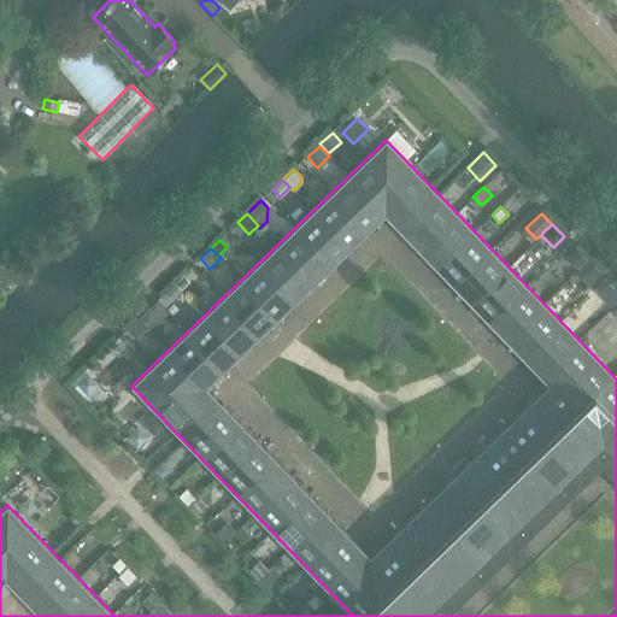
[(568,259),(577,270),(587,260),(577,250),(568,259)]
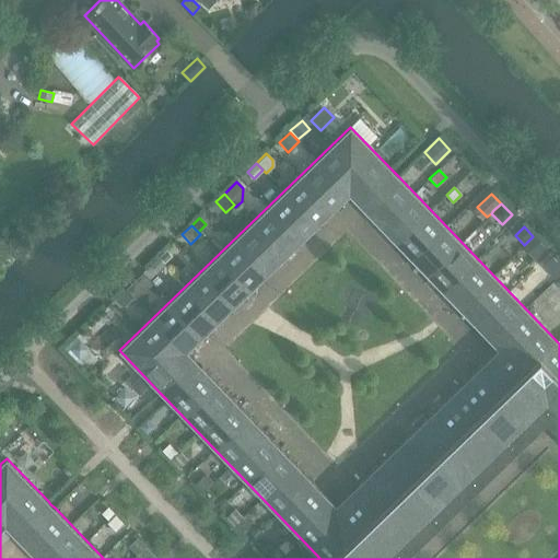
[(533,236),(524,245),(536,257),(545,248),(533,236)]
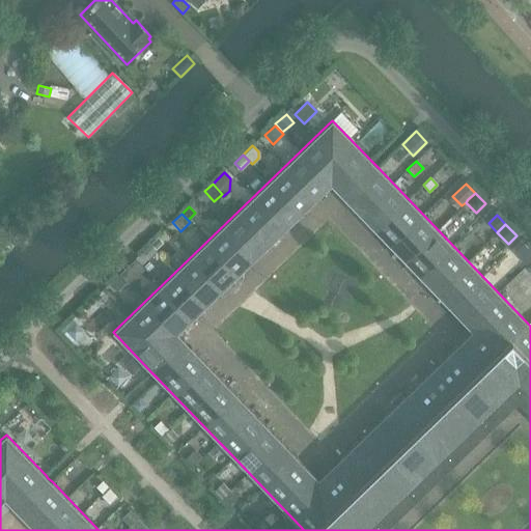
[(163,243),(157,238),(150,244),(156,250),(163,243)]
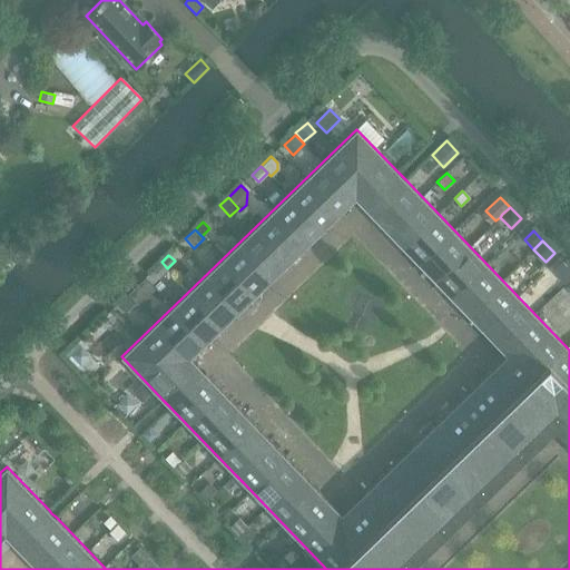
[(159,278),(168,269),(167,268),(161,262),(151,271),(159,278)]
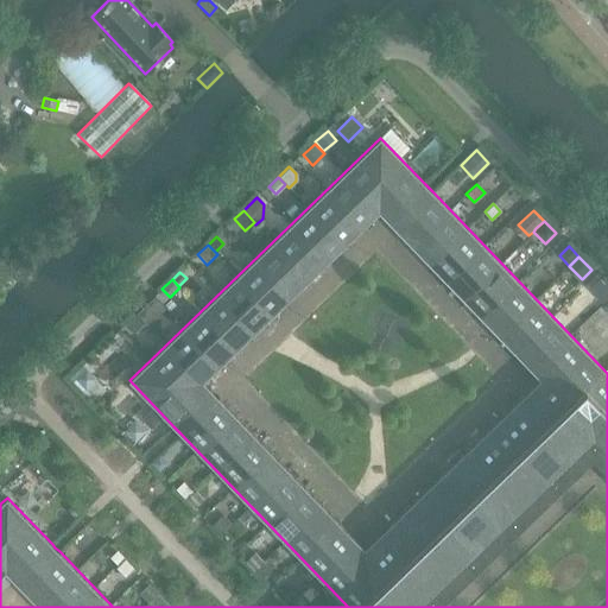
[(607,286),(601,279),(589,290),(602,304),(606,302),(607,298),(607,286)]
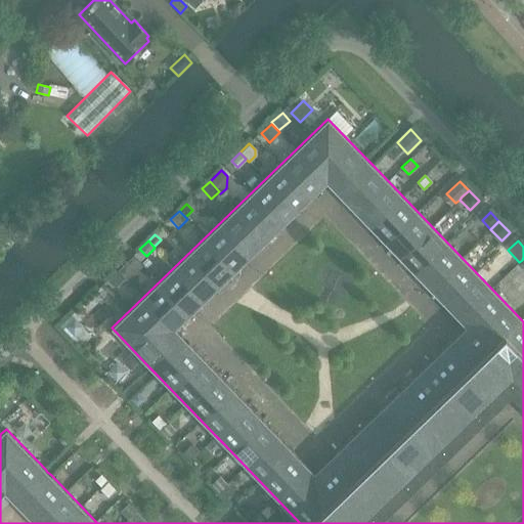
[(127,278),(136,269),(128,260),(119,269),(127,278)]
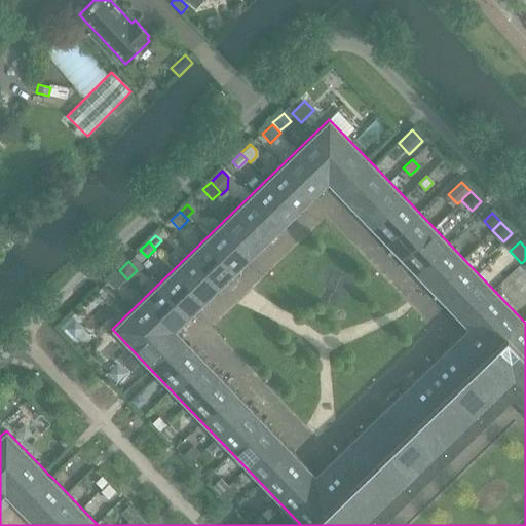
[(114,274),(110,278),(114,283),(118,283),(122,278),(116,273),(114,274)]
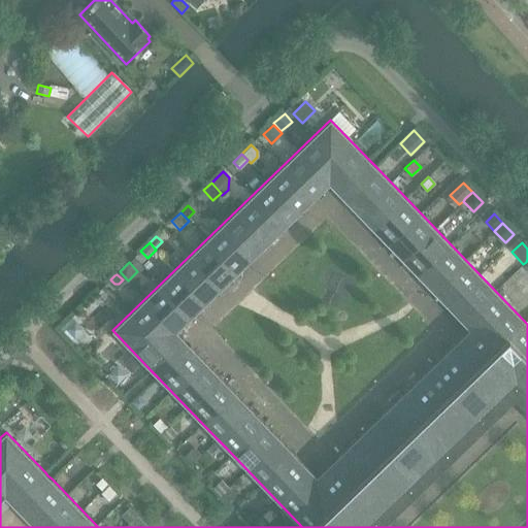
[(84,329),(74,320),(65,329),(74,338),(84,329)]
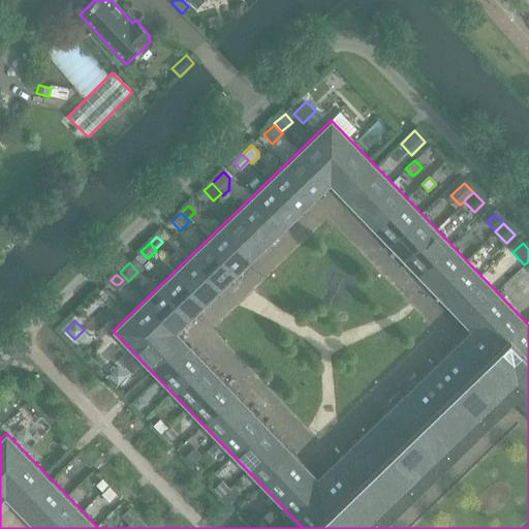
[(126,376),(117,367),(109,375),(118,384),(126,376)]
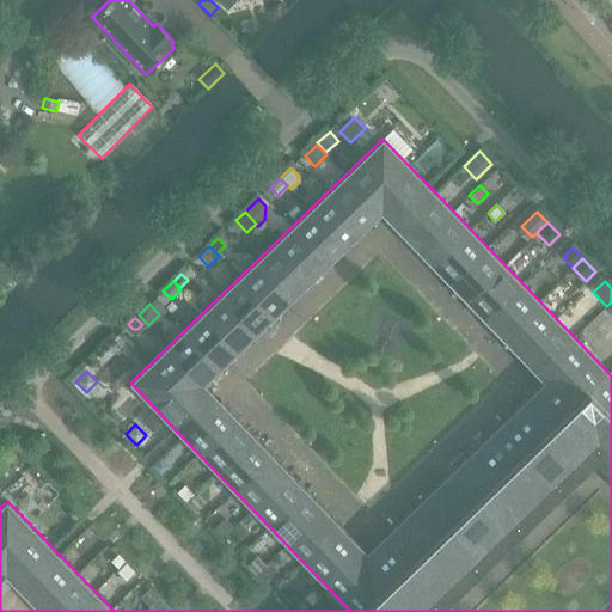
[(157,461),(151,466),(158,473),(163,470),(163,466),(157,461)]
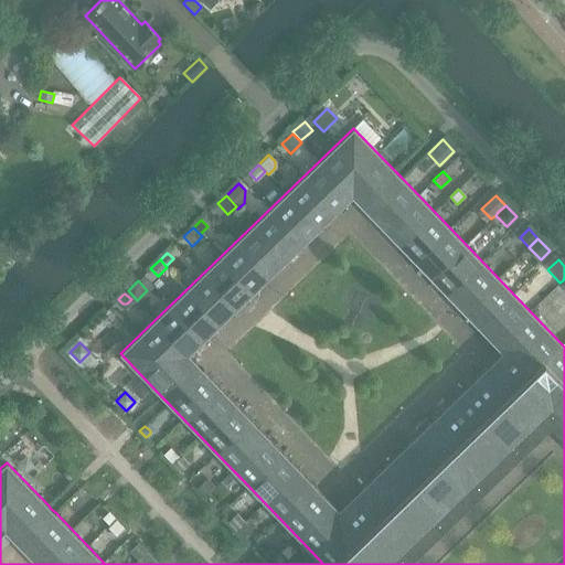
[(172,464),(179,458),(170,449),(164,455),(172,464)]
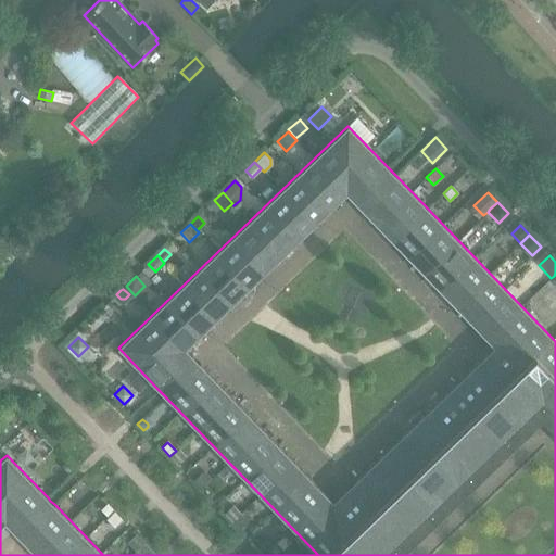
[(169,456),(178,465),(187,456),(179,449),(176,451),(169,456)]
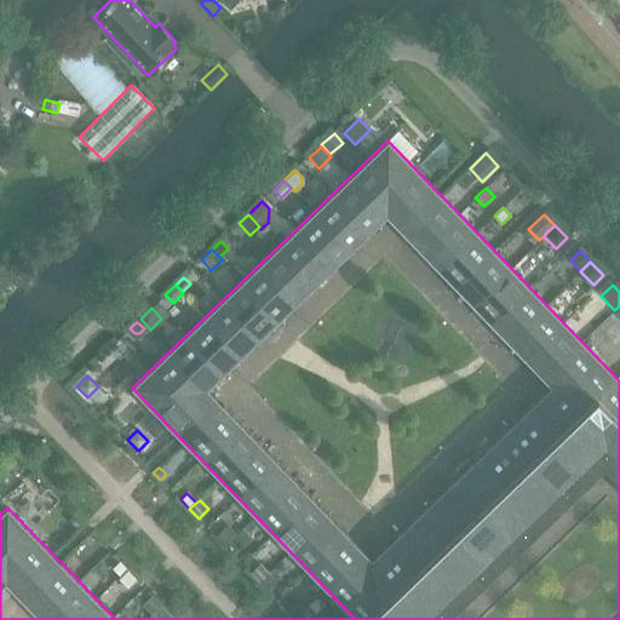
[(225,545),(237,533),(229,524),(217,537),(225,545)]
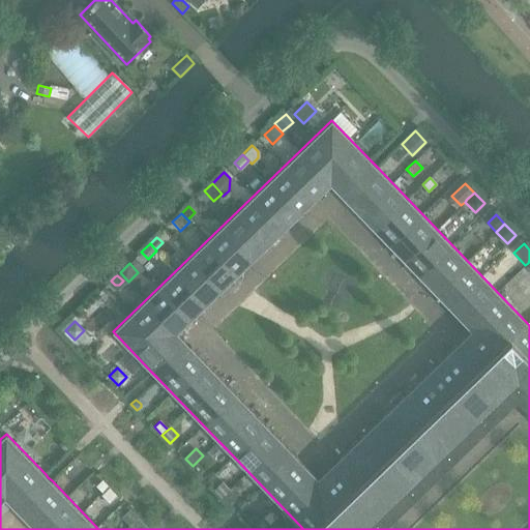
[(92,487),(99,493),(106,487),(99,480),(92,487)]
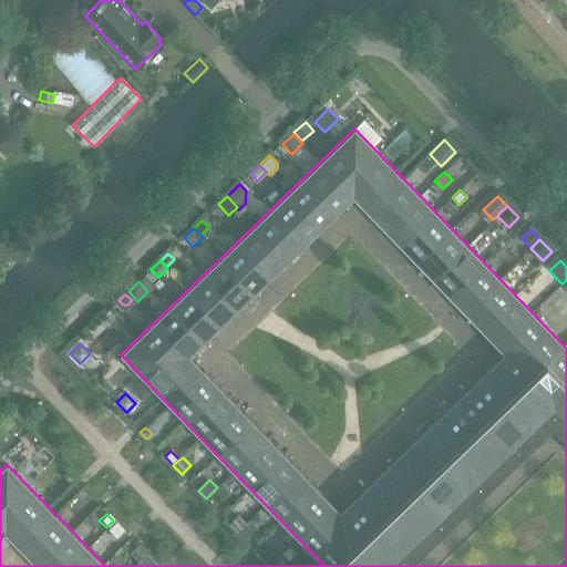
[(229,523),(237,533),(247,524),(238,515),(229,523)]
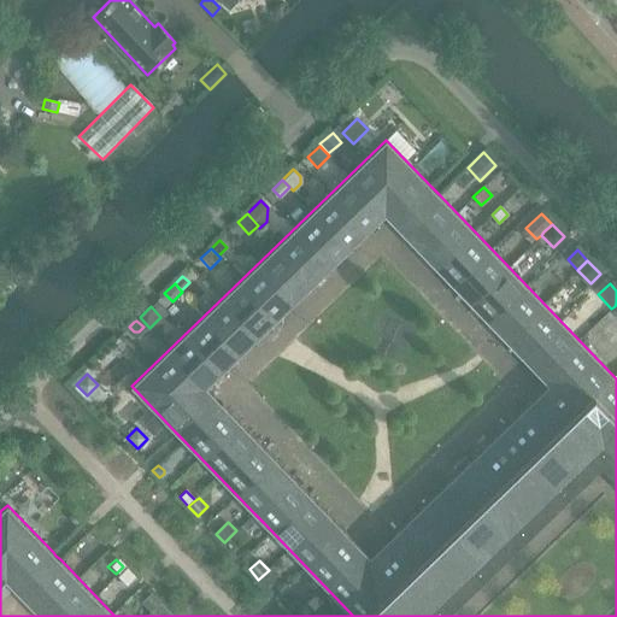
[(124,569),(117,576),(125,586),(134,579),(124,569)]
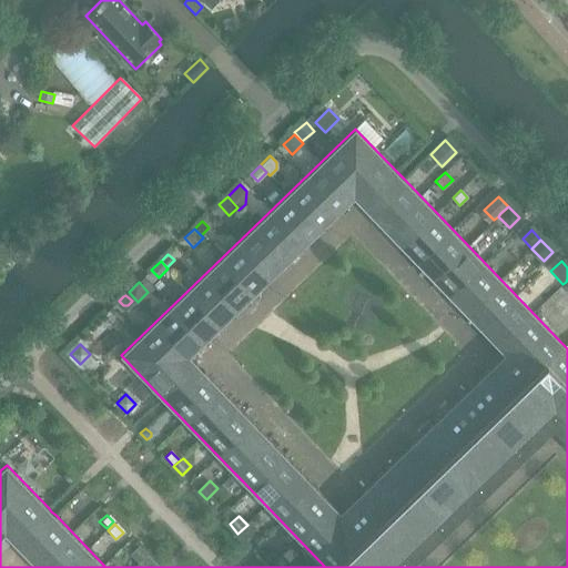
[(254,533),(247,525),(237,534),(245,541),(254,533)]
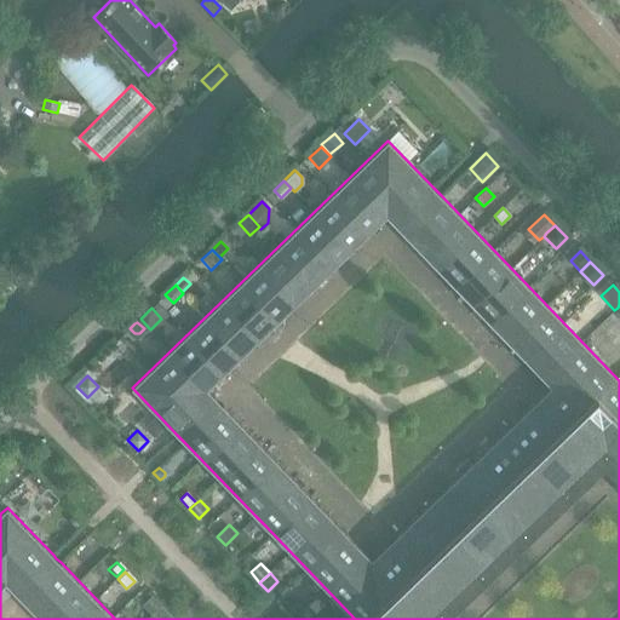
[(276,598),(293,615),(302,608),(285,590),(276,598)]
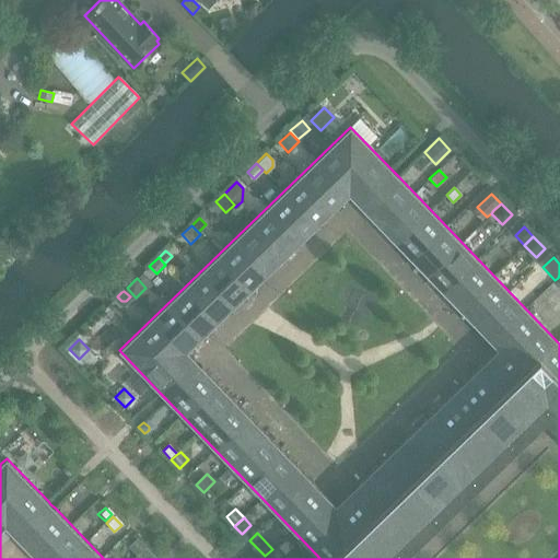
[(138,538),(129,547),(137,556),(146,548),(138,538)]
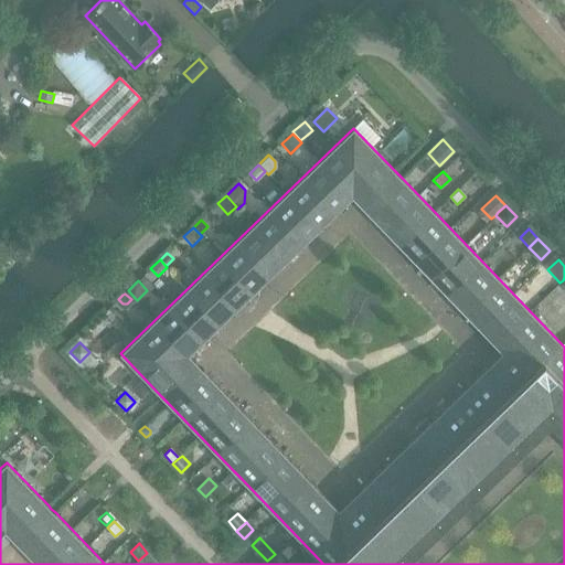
[(139,561),(142,564),(155,564),(158,563),(148,553),(139,561)]
